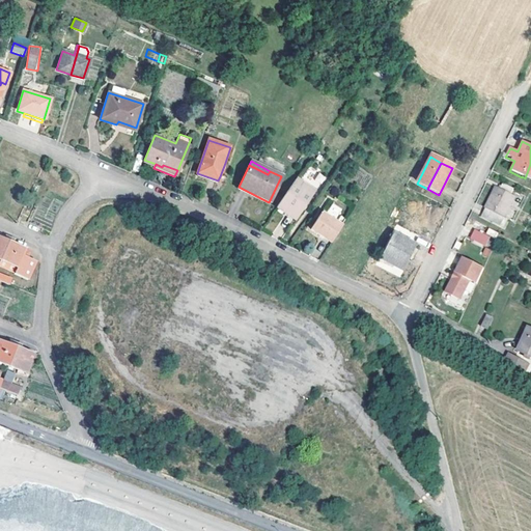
[(217,184),(218,180),(197,173),(196,176),(217,184)]
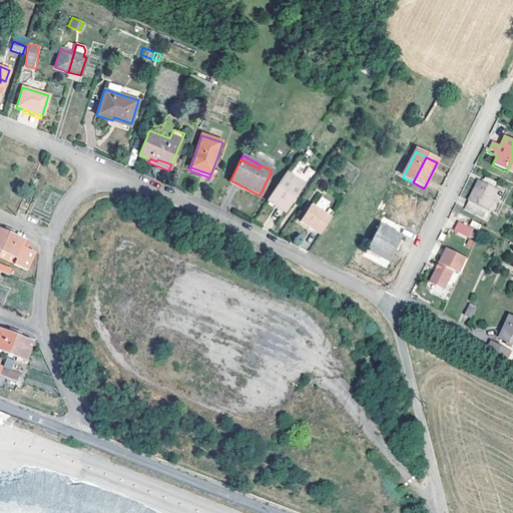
[(267,200),(286,212),(304,185),(286,173),(267,200)]
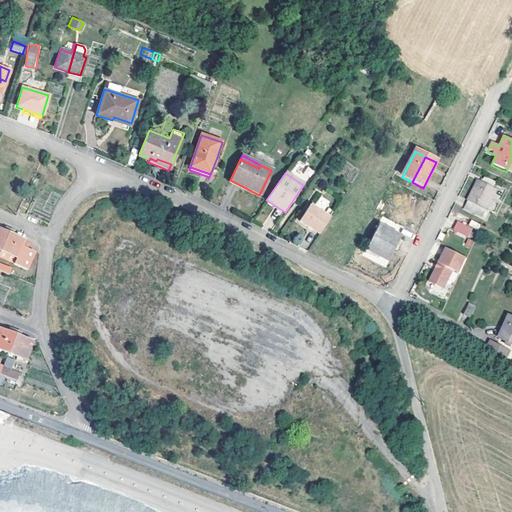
[(496,189),(491,187),(494,182),(484,176),(481,182),(477,181),(463,209),(481,218),(496,189)]
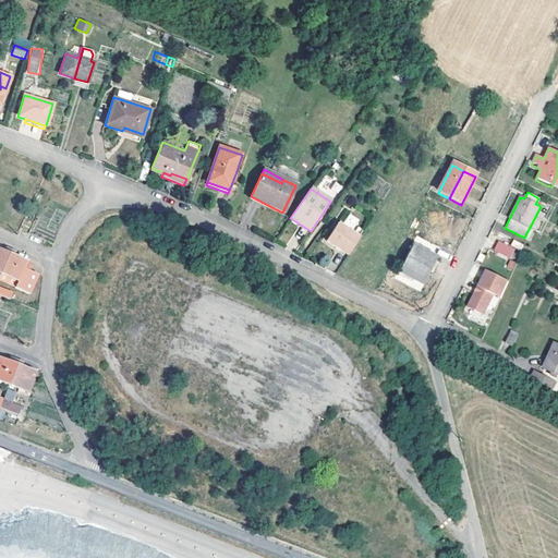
[(360,235),(338,221),(326,240),(348,254),(360,235)]
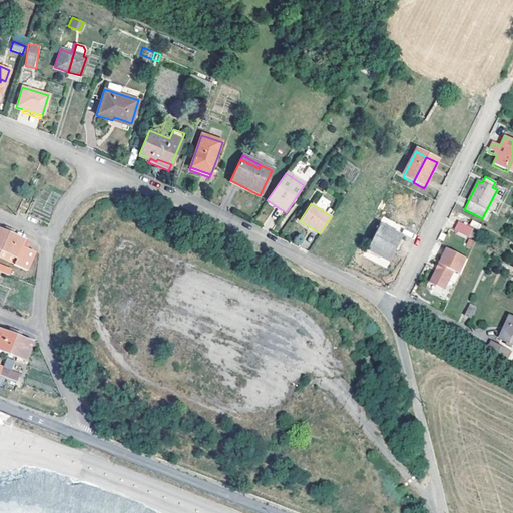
[(472,230),(458,224),(454,231),(468,238),(472,230)]
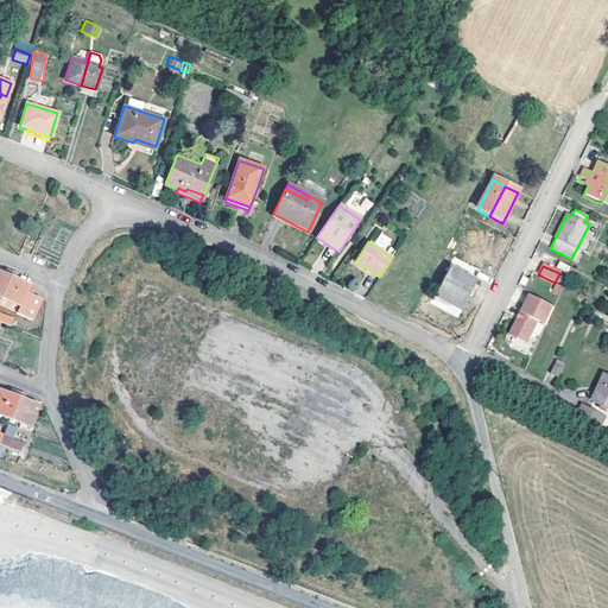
[(473,282),(448,268),(435,295),(451,303),(460,308),(473,282)]
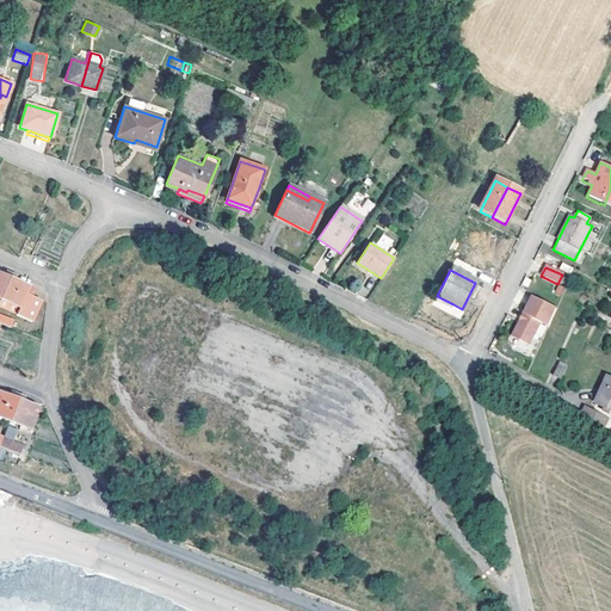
[(0,297),(12,273),(6,271),(4,276),(0,273),(0,297)]
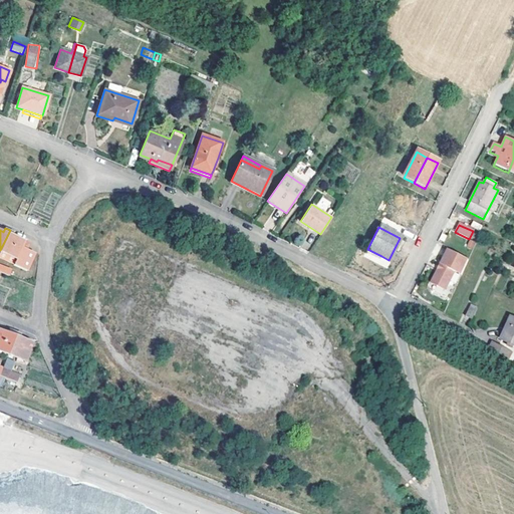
[(16,233),(10,230),(0,250),(0,258),(15,265),(14,266),(27,271),(35,253),(26,249),(28,244),(23,242),(24,241),(14,237),(16,233)]
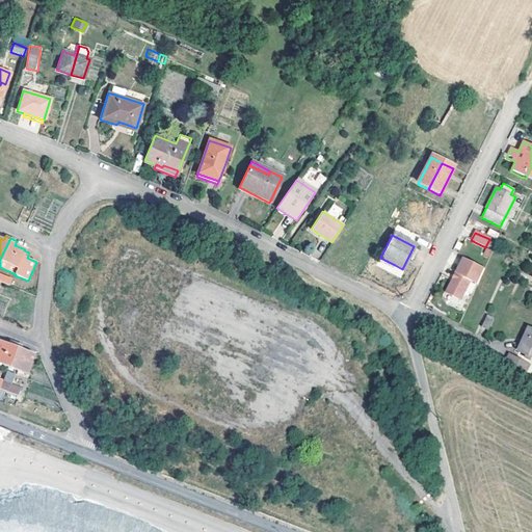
[(395,265),(380,258),(377,262),(393,269),(395,265)]
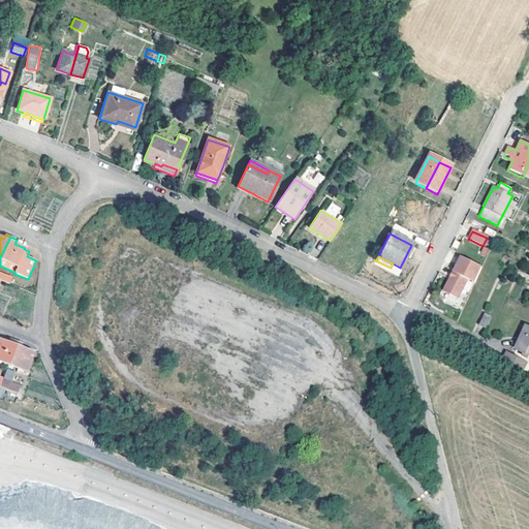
[(443,296),(464,305),(480,270),(459,260),(443,296)]
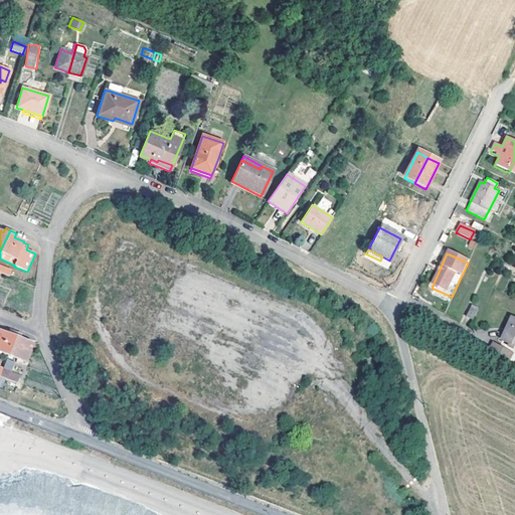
[(0,270),(0,273),(8,277),(11,270),(2,266),(0,270)]
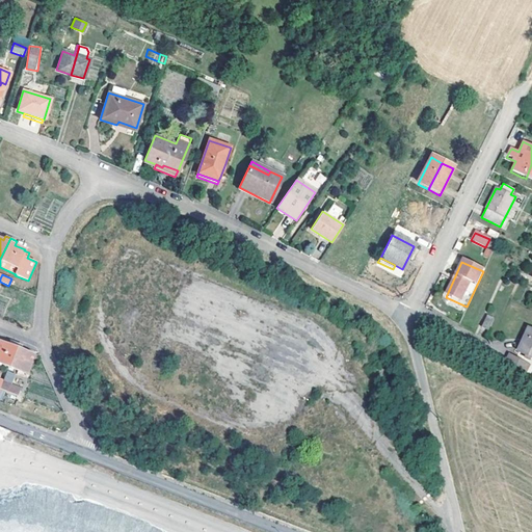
[(486,315),(480,327),(486,330),(493,319),(486,315)]
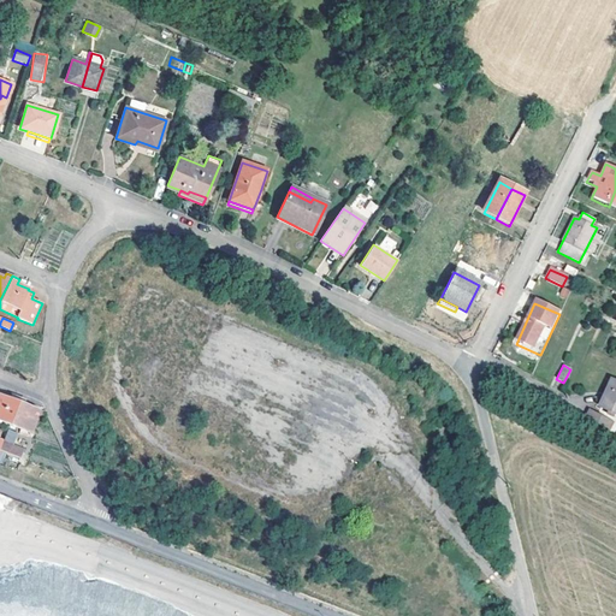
[(605,389),(599,403),(598,406),(606,409),(604,414),(614,418),(615,414),(615,383),(610,379),(605,389)]
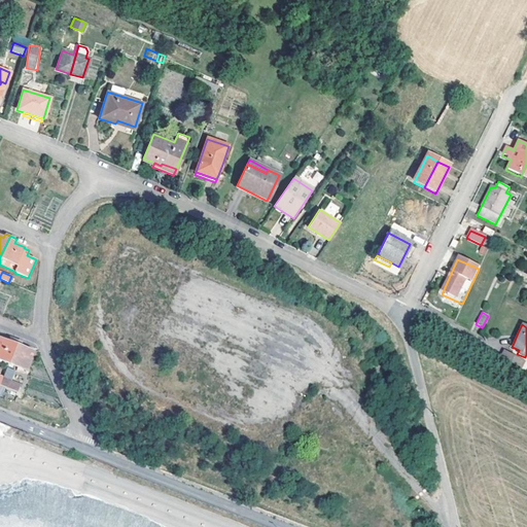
[(508,343),(513,345),(518,332),(514,330),(508,343)]
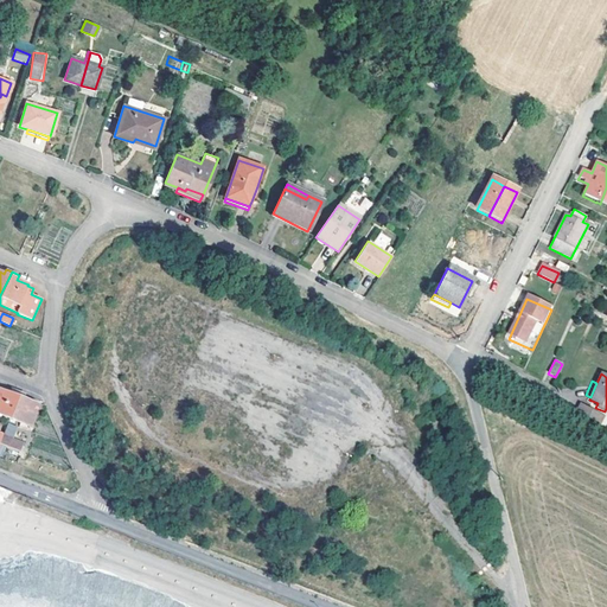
[(0,417),(1,415),(10,419),(19,391),(14,389),(13,394),(0,388),(0,417)]
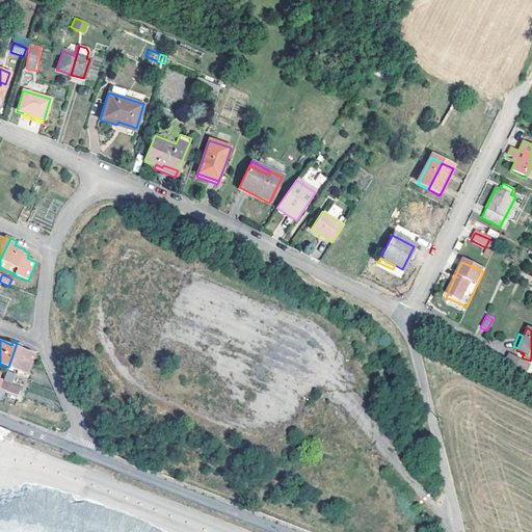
[(17,343),(8,367),(26,373),(33,353),(21,348),(22,345),(17,343)]
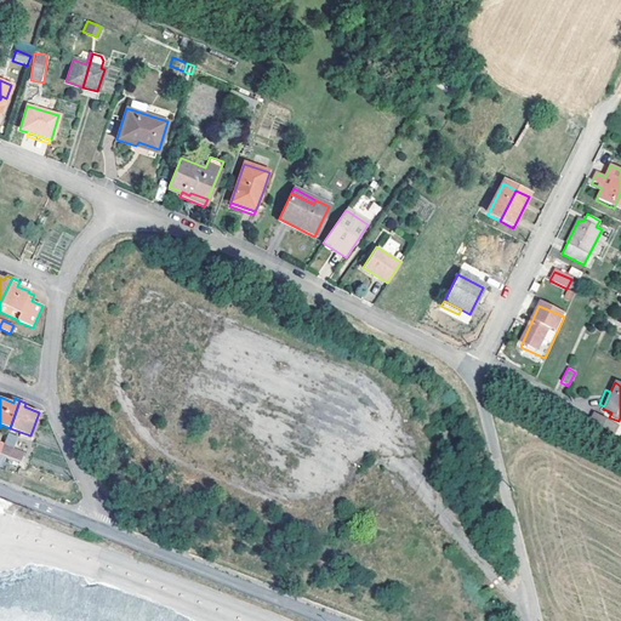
[(588,423),(609,433),(615,423),(593,412),(588,423)]
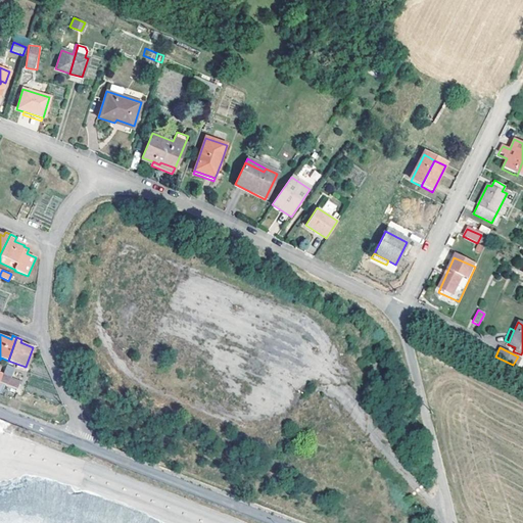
[(9,379),(2,377),(0,381),(0,383),(16,390),(19,382),(9,378),(9,379)]
